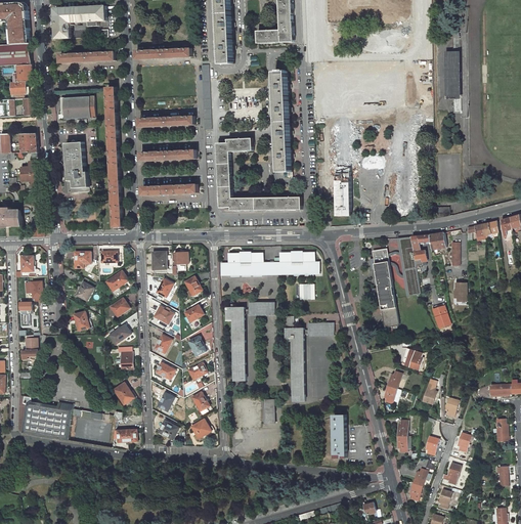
[(217,0),(219,63),(231,63),(231,50),(230,46),(230,27),(230,23),(229,3),(228,0),(217,0)]
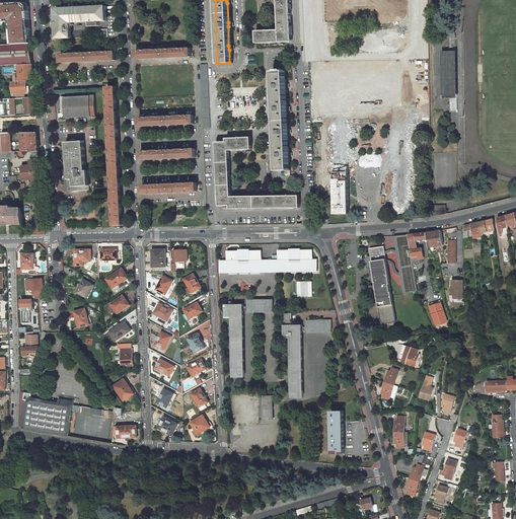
[(275,0),(277,29),(253,30),(254,43),(289,41),(287,0),(275,0)]
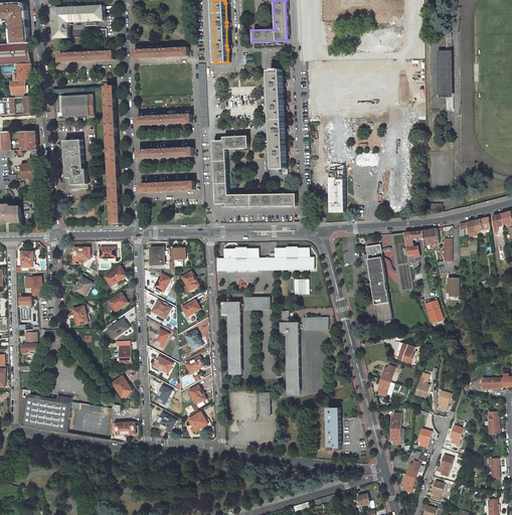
[(354,0),(319,0),(321,20),(356,18),(354,0)]
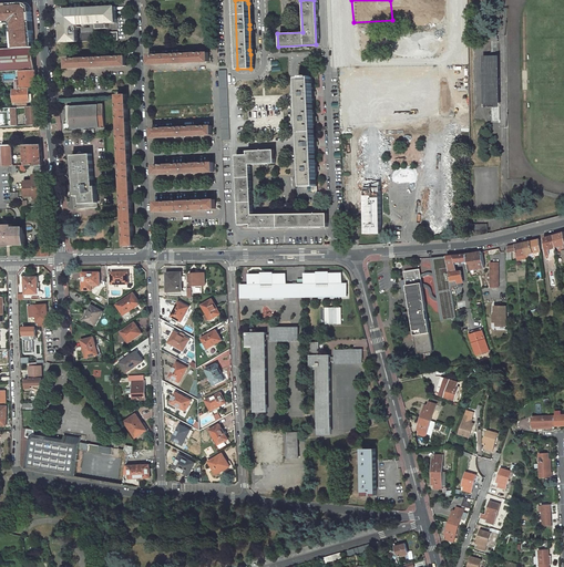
[(0,48),(31,47),(28,11),(26,12),(26,10),(20,4),(18,4),(18,2),(0,3),(0,48)]
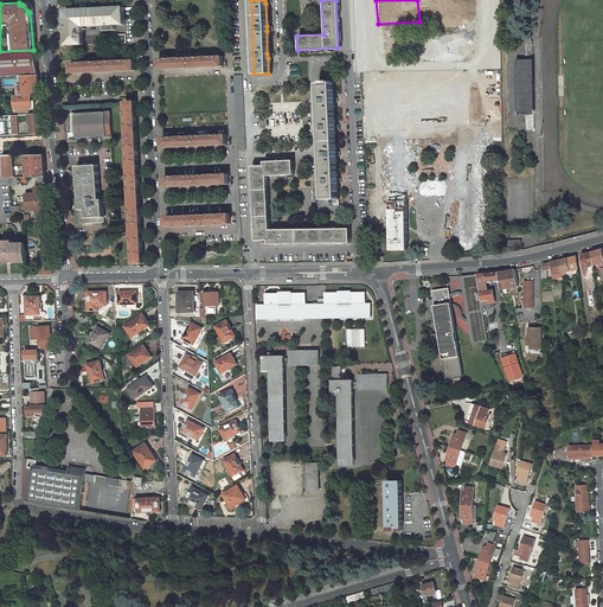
[(25,2),(19,2),(19,5),(21,5),(27,11),(27,13),(30,12),(30,7),(30,6),(29,5),(27,4),(26,2),(25,2)]
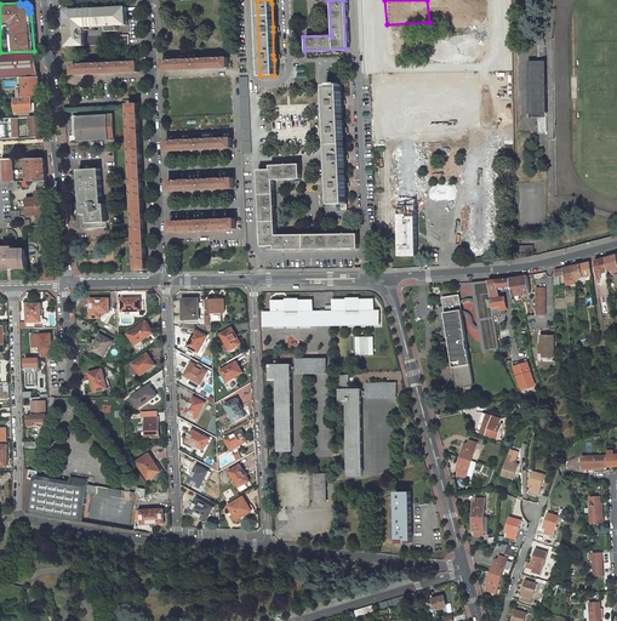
[(84,46),(83,28),(104,27),(104,32),(115,30),(115,26),(125,26),(124,6),(63,10),(66,46),(84,46)]
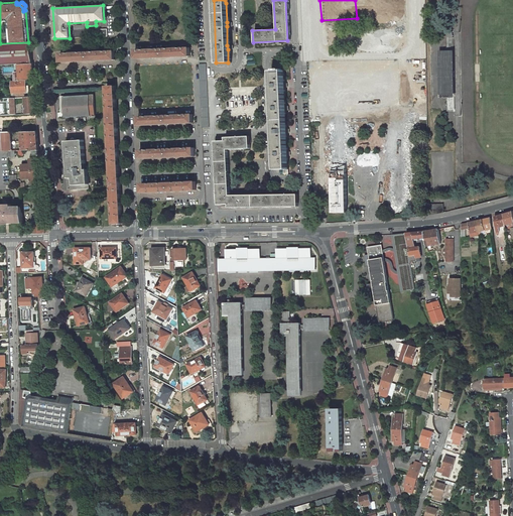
[(452,111),(451,36),(444,36),(444,50),(437,50),(437,97),(445,97),(445,111),(452,111)]
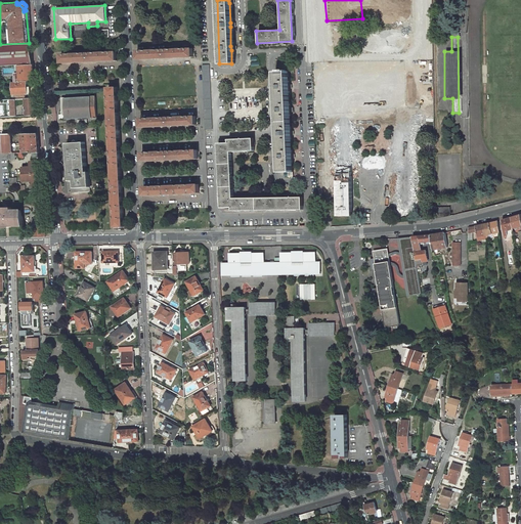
[(0,66),(16,64),(30,64),(29,43),(0,44),(0,66)]
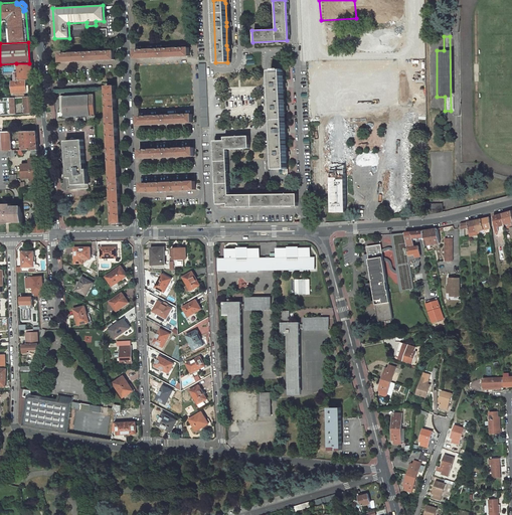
[(187,55),(186,47),(132,49),(133,57),(187,55)]
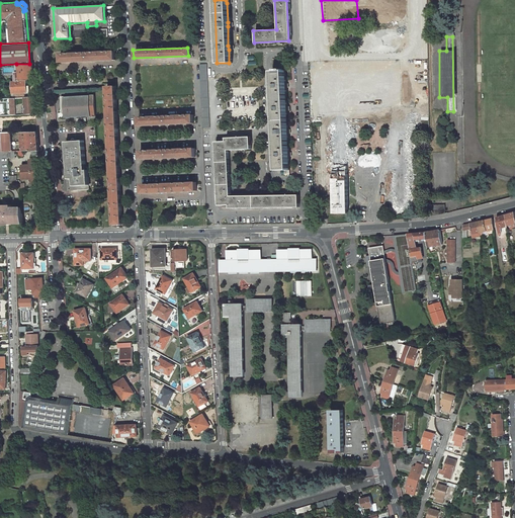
[(112,52),(58,54),(59,62),(113,60),(112,52)]
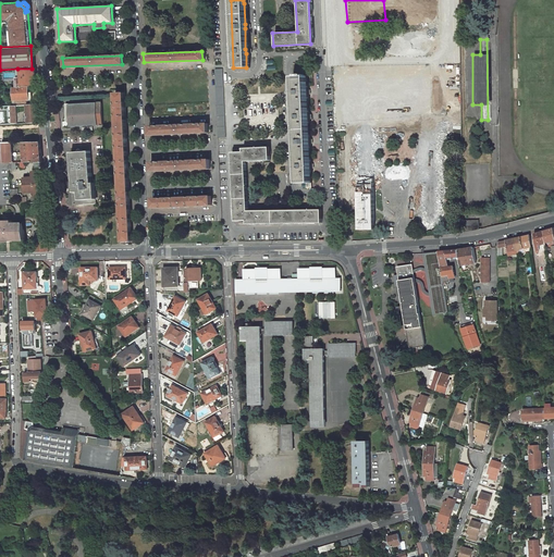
[(307,76),(307,62),(291,63),(295,183),(304,183),(308,183),(308,168),(308,164),(307,144),(307,139),(306,119),(306,114),(305,95),(305,89),(304,76),(307,76)]
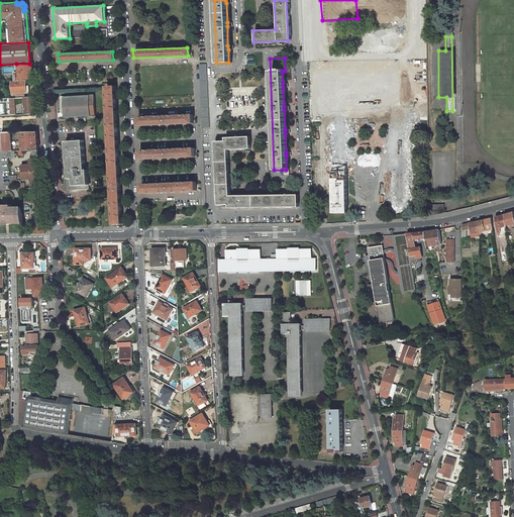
[(16,64),(17,80),(23,80),(30,80),(29,64),(16,64)]
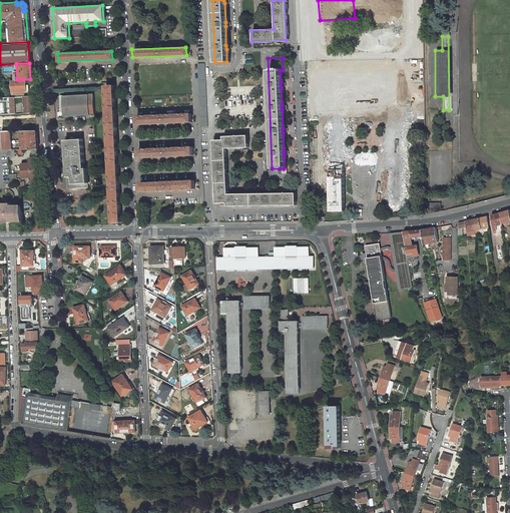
[(204,126),(201,63),(194,63),(197,126),(204,126)]
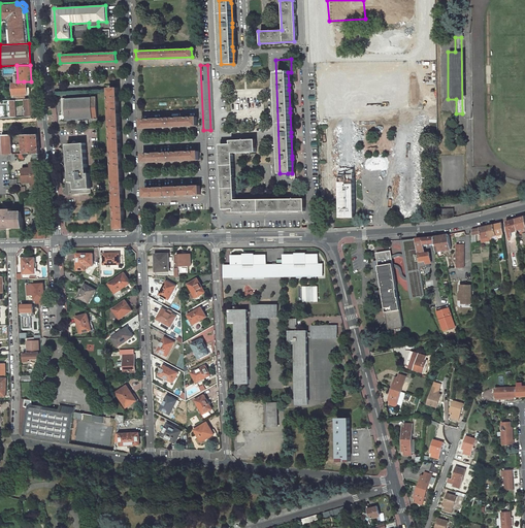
[(338,164),(340,203),(343,207),(363,207),(367,205),(368,200),(367,175),(370,173),(403,159),(407,157),(408,152),(407,84),(405,76),(399,73),(391,72),(386,75),(384,83),(387,140),(343,156),(340,159),(338,164)]
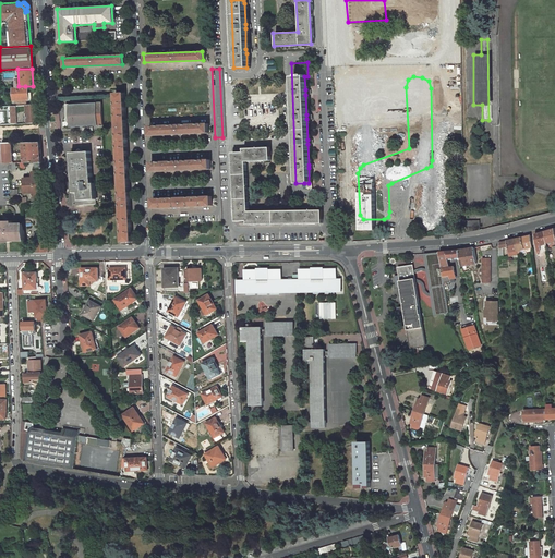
[(10,87),(11,100),(26,99),(25,86),(19,86),(10,87)]
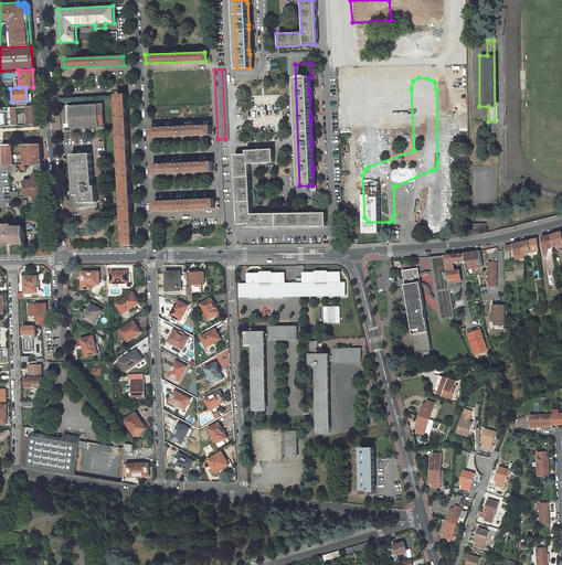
[(125,94),(115,94),(122,244),(131,244),(125,94)]
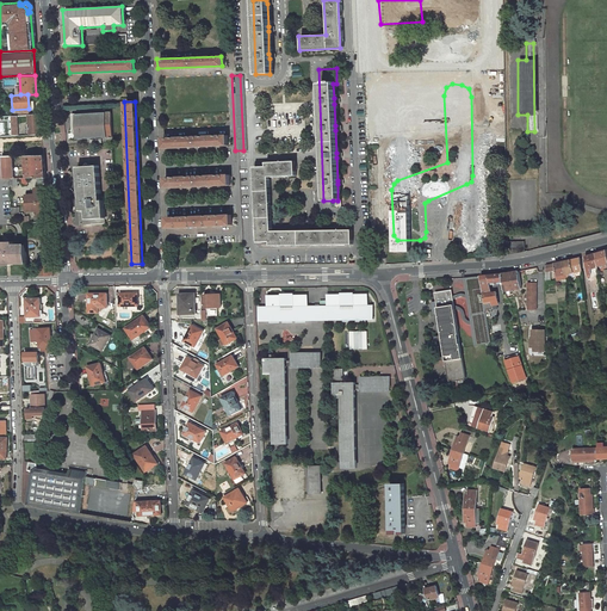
[(74,139),(110,137),(109,113),(68,116),(69,130),(68,131),(73,133),(74,139)]
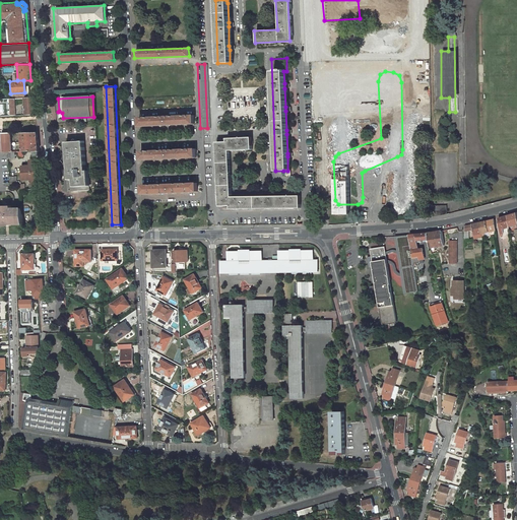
[(22,100),(23,111),(18,111),(18,113),(18,115),(23,115),(34,114),(33,98),(20,98),(20,100),(22,100)]
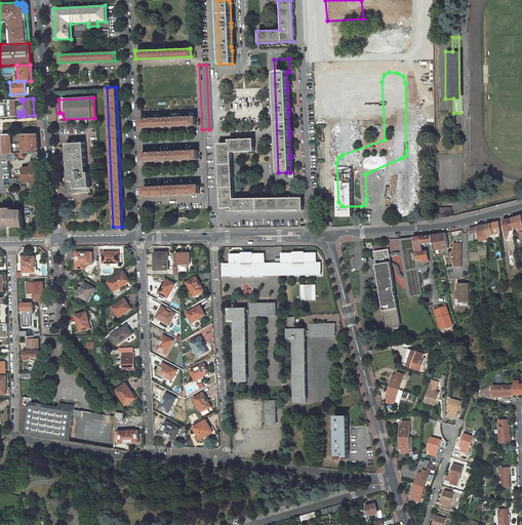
[(312,124),(319,124),(318,98),(311,98),(312,124)]
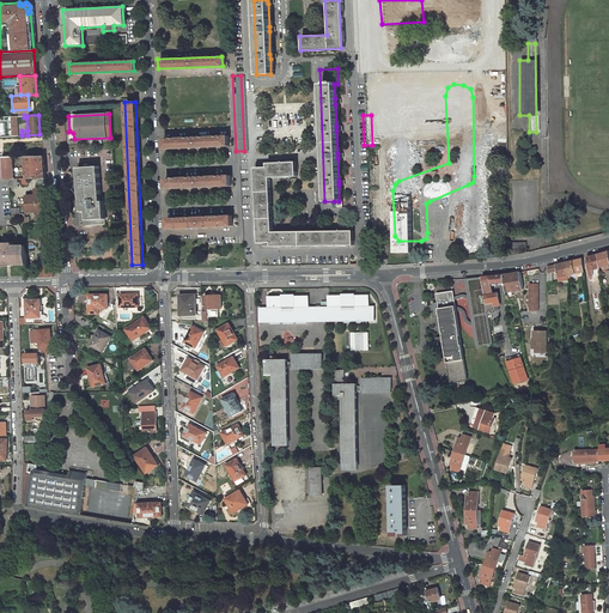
[(0,157),(7,157),(7,141),(12,141),(12,135),(10,135),(0,137),(0,157)]
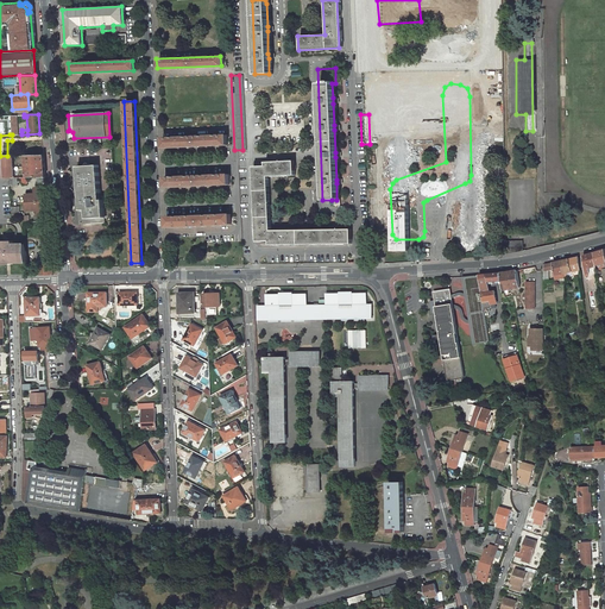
[(224,144),(224,135),(159,137),(161,148),(224,144)]
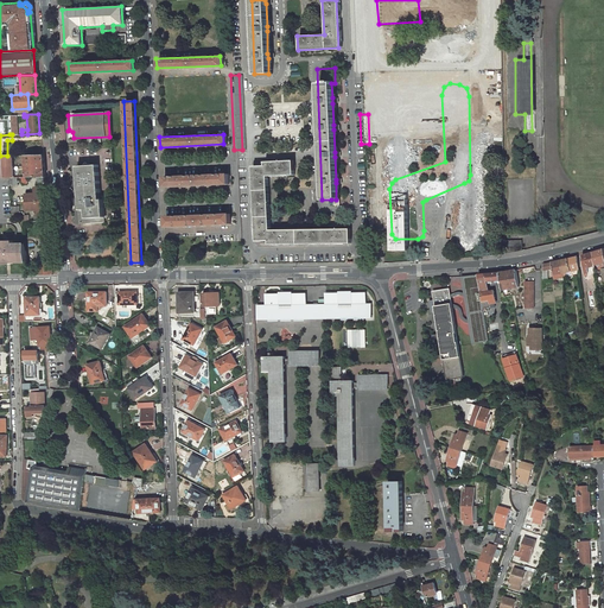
[(24,154),(25,176),(35,176),(43,176),(40,154),(24,154)]
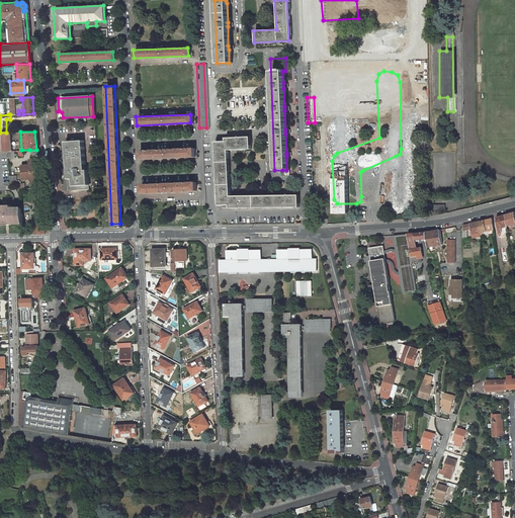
[(10,151),(8,133),(6,133),(0,133),(0,137),(1,151),(10,151)]
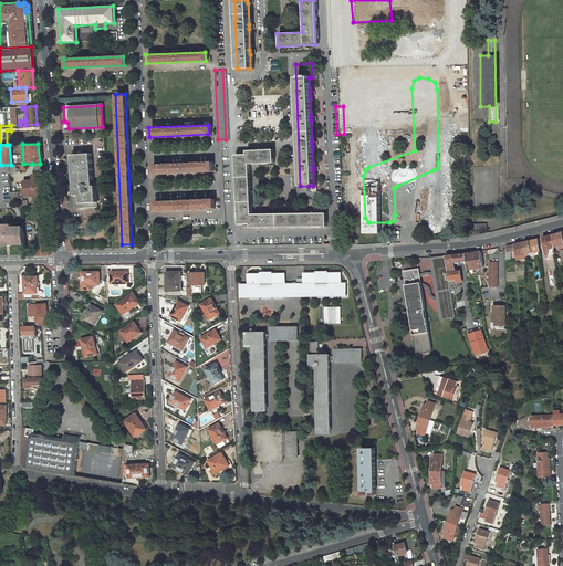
[(272,163),(271,149),(244,149),(244,154),(233,154),(237,223),(248,223),(249,227),(324,226),(324,212),(250,213),(247,163),(272,163)]
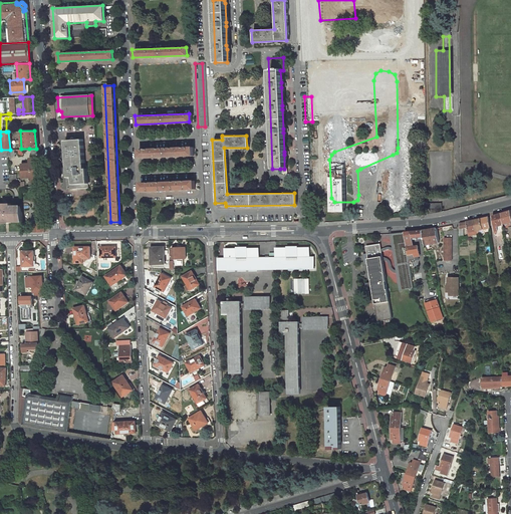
[(83,167),(80,139),(63,140),(66,177),(64,177),(66,189),(86,187),(84,167),(83,167)]
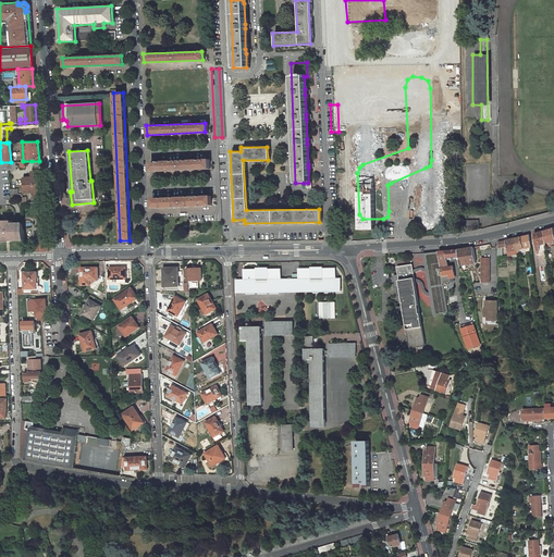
[(207,168),(207,159),(148,161),(148,171),(207,168)]
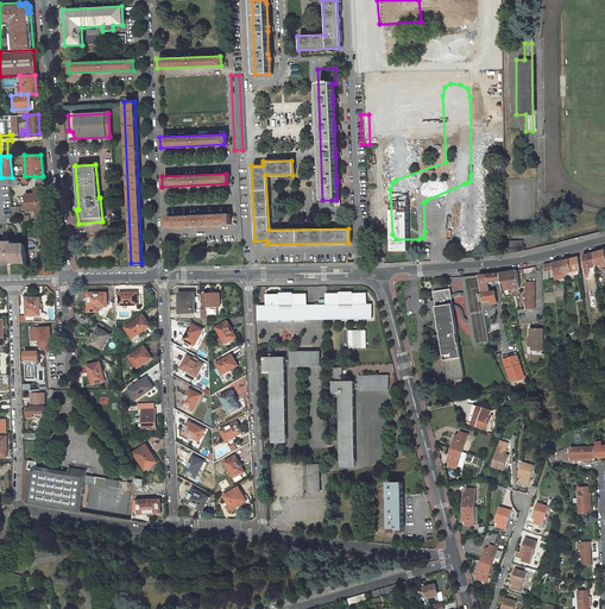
[(24,194),(25,211),(33,211),(35,215),(41,215),(41,209),(41,207),(43,206),(42,196),(39,196),(39,193),(39,187),(32,187),(32,193),(24,194)]
